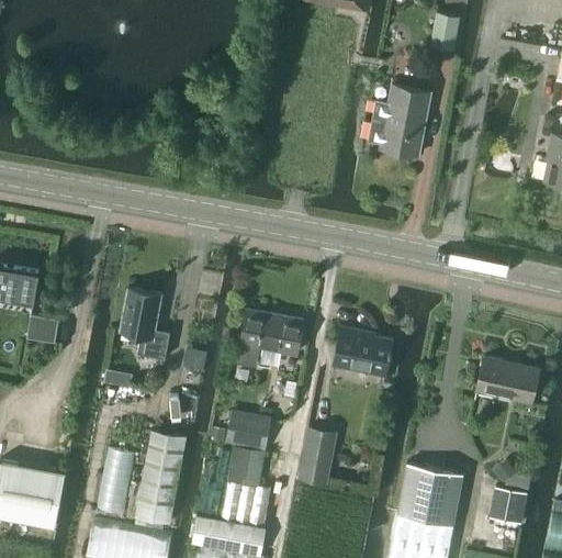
[(301,0),(301,1),(368,13),(369,0),(301,0)]
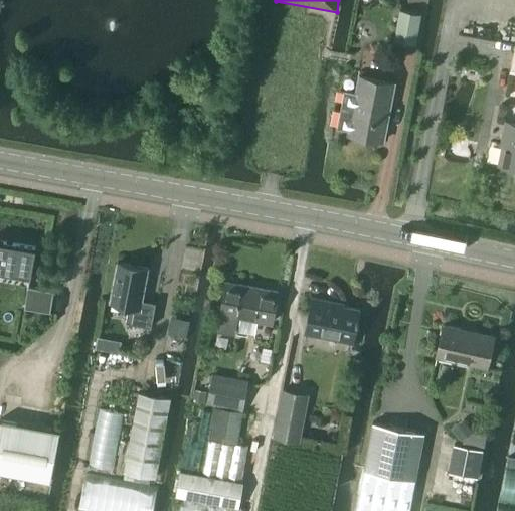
[(399,14),(394,44),(414,48),(420,17),(399,14)]
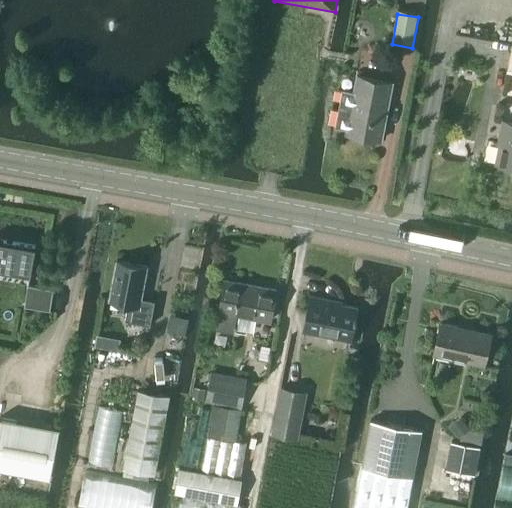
[(342,92),(335,130),(346,132),(345,137),(381,143),(392,86),(356,79),(353,94),(342,92)]
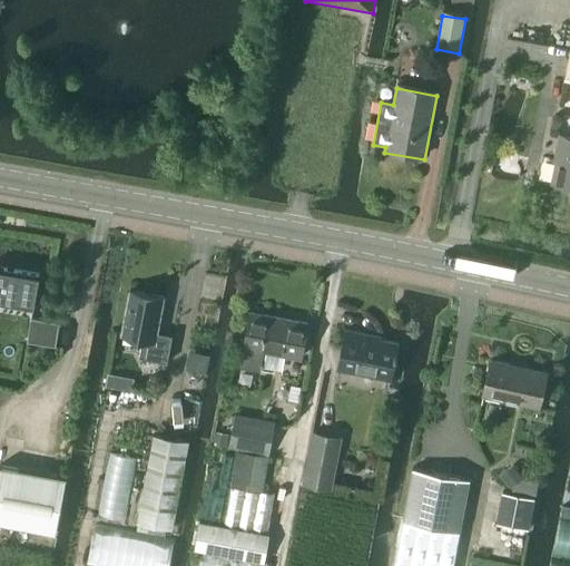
[(558,154),(552,185),(569,188),(569,140),(559,138),(557,154),(558,154)]
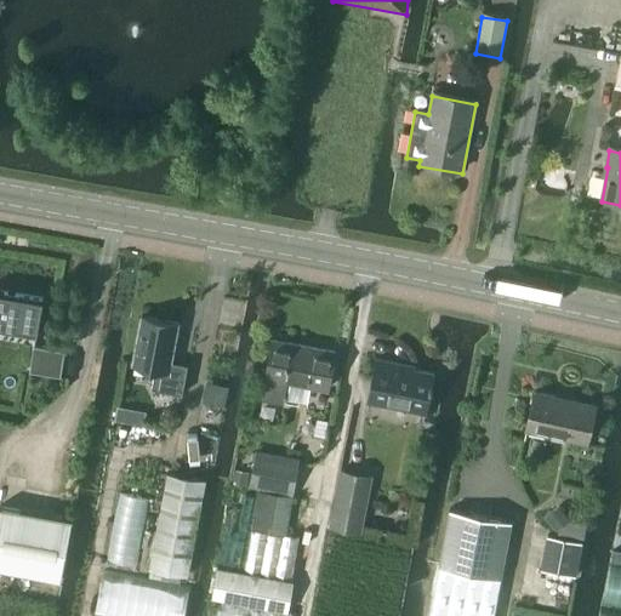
[(0,329),(35,336),(41,303),(0,295),(0,329)]
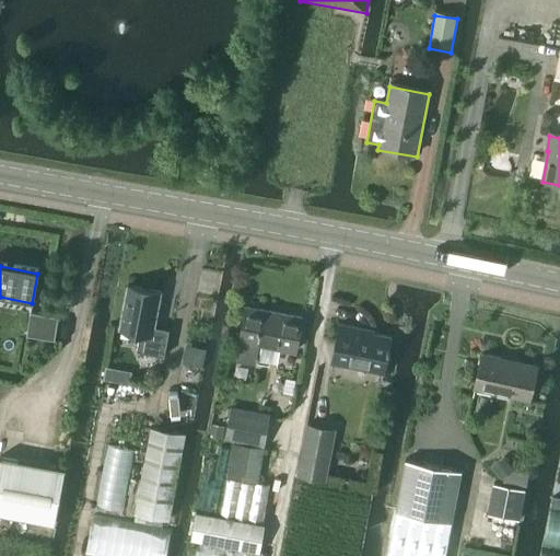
[(127,289),(119,332),(136,335),(139,340),(136,355),(164,360),(168,333),(153,331),(160,296),(127,289)]
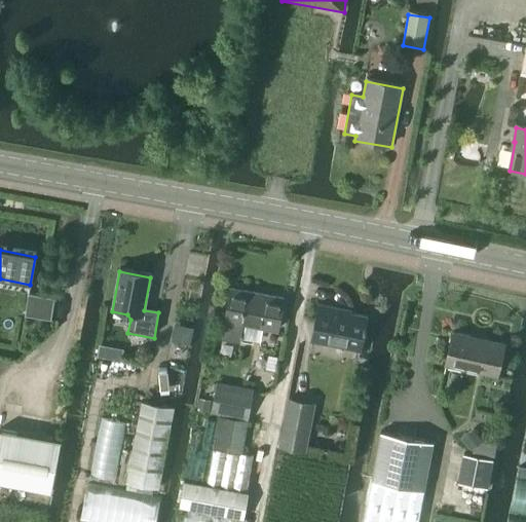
[(224,323),(225,323),(222,342),(239,344),(242,326),(276,333),(283,301),(230,291),(224,323)]
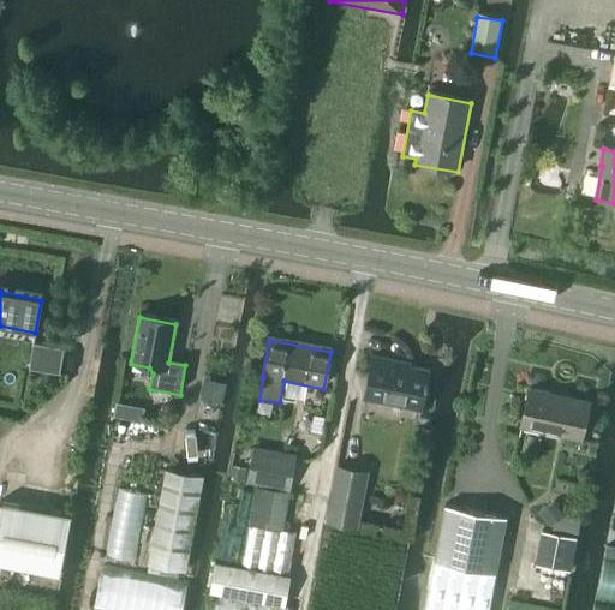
[(29,370),(58,376),(63,353),(34,347),(29,370)]
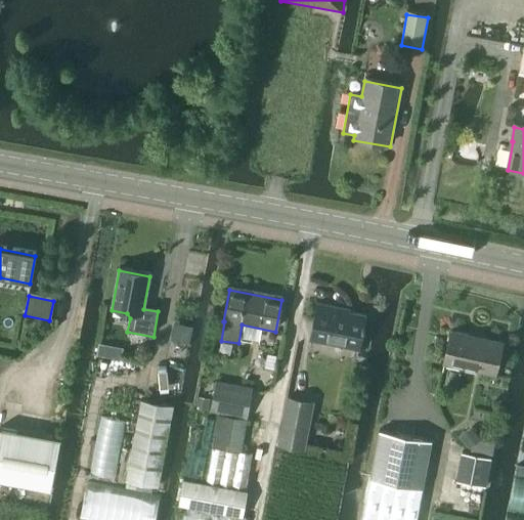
[(317,306),(310,343),(357,351),(364,318),(337,313),(338,310),(317,306)]
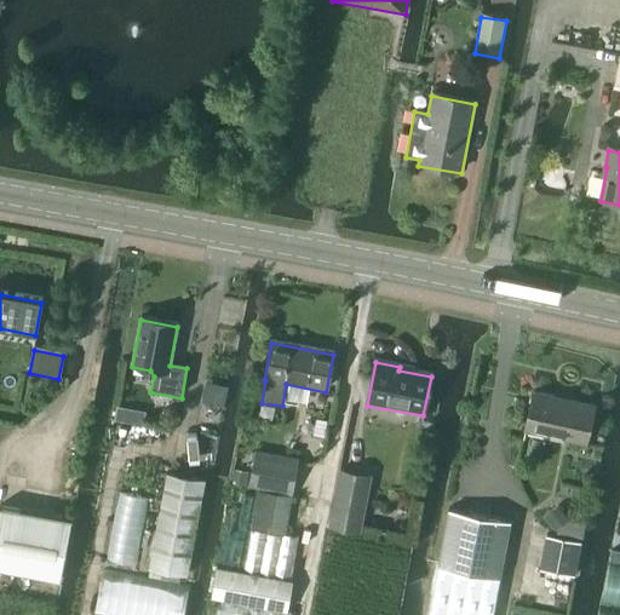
[(533,394),(524,431),(585,444),(592,408),(533,394)]
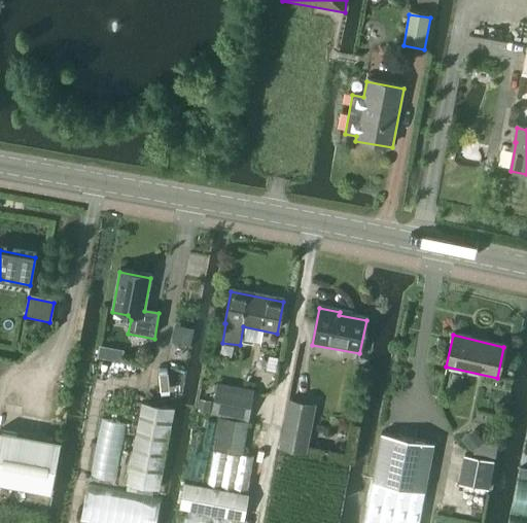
[(99,349),(97,360),(109,362),(111,352),(99,349)]
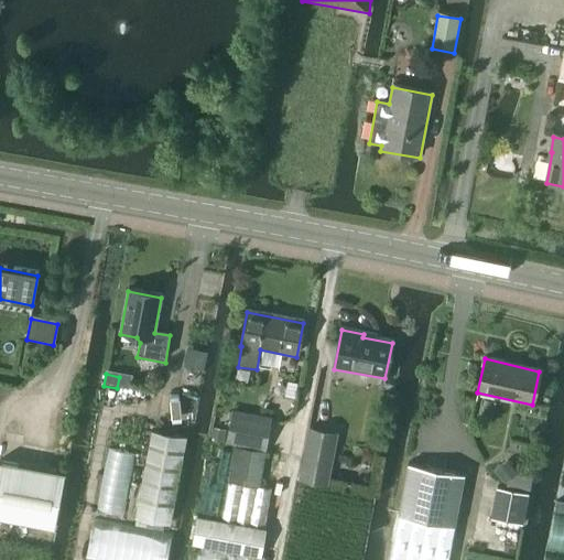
[(234,448),(221,524),(196,519),(192,548),(198,549),(196,559),(261,559),(267,532),(263,532),(264,530),(271,492),(260,490),(271,422),(232,416),(227,447),(234,448)]
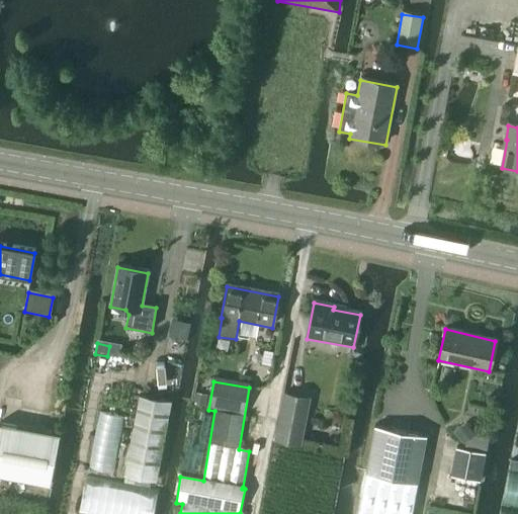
[(301,448),(311,400),(283,395),(274,443),(301,448)]
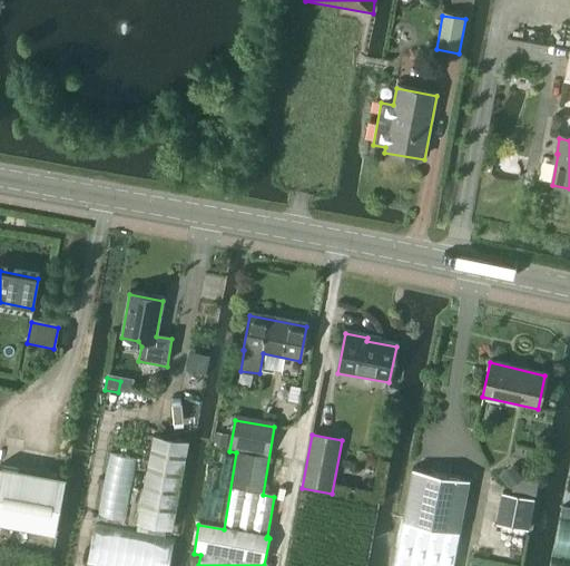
[(137,527),(173,533),(188,446),(153,439),(137,527)]
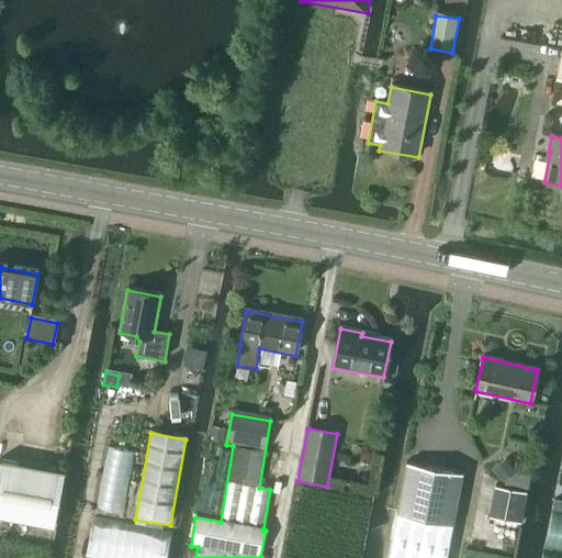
[(108,450),(96,512),(123,517),(135,456),(108,450)]
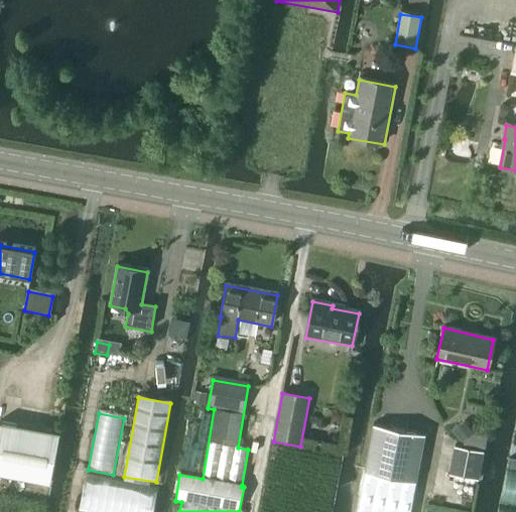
[(453,432),(462,444),(474,436),(465,424),(453,432)]
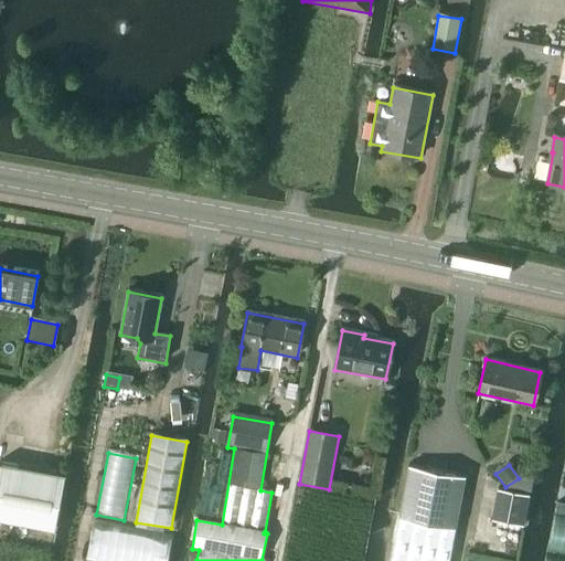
[(1,466),(0,469),(0,521),(56,532),(66,478),(1,466)]
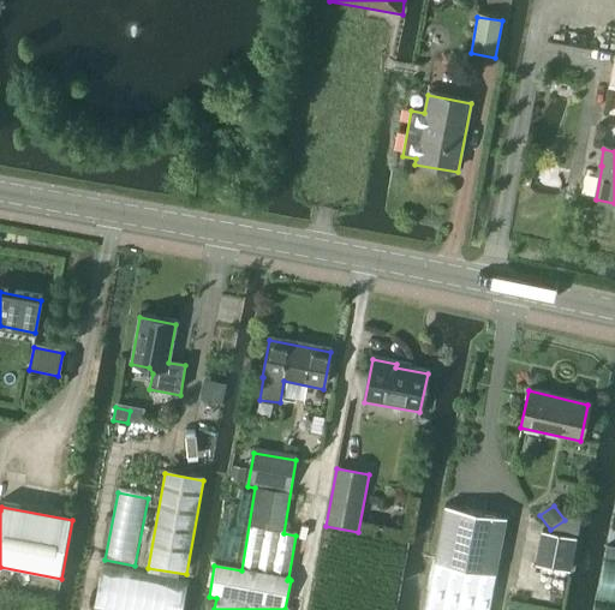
[(445,509),(425,609),(489,609),(506,520),(445,509)]
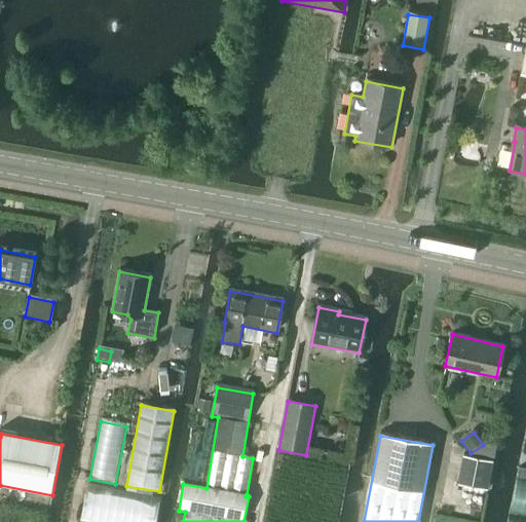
[(519,471),(517,479),(520,479),(525,481),(525,476),(525,472),(522,472),(519,471)]
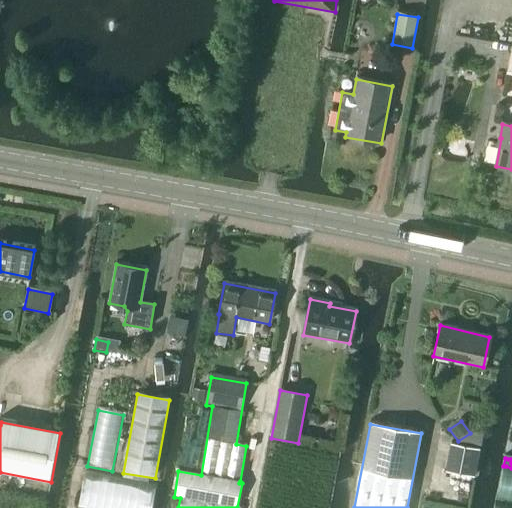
[(152,507),(156,489),(84,475),(78,507),(152,507)]
